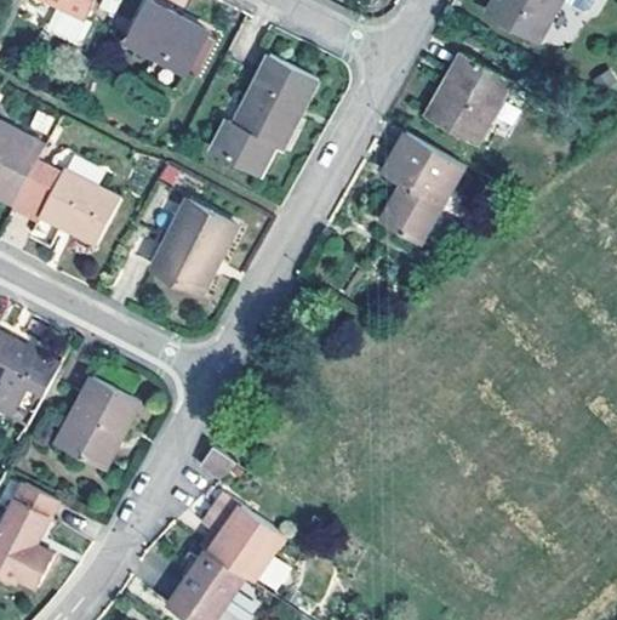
[(49,0),(57,4),(49,21),(50,27),(75,39),(80,37),(90,20),(84,16),(91,0),(49,0)]
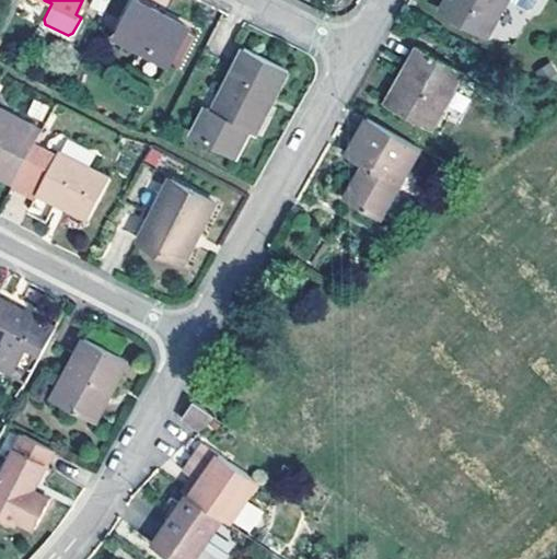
[(167,63),(186,26),(136,0),(131,0),(114,35),(167,63)]
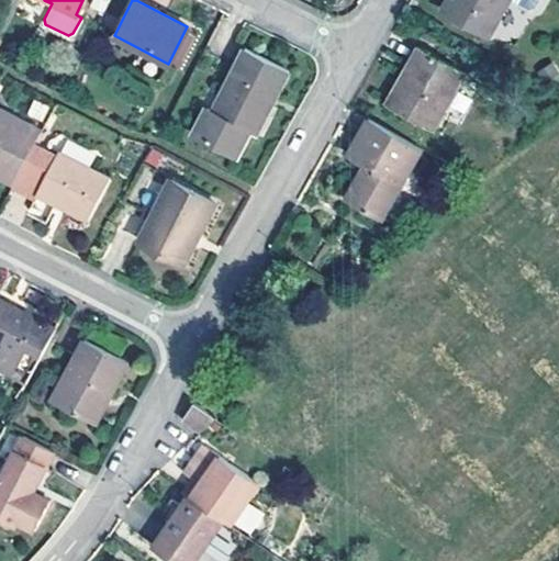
[(445,0),(440,9),(485,34),(503,0),(445,0)]
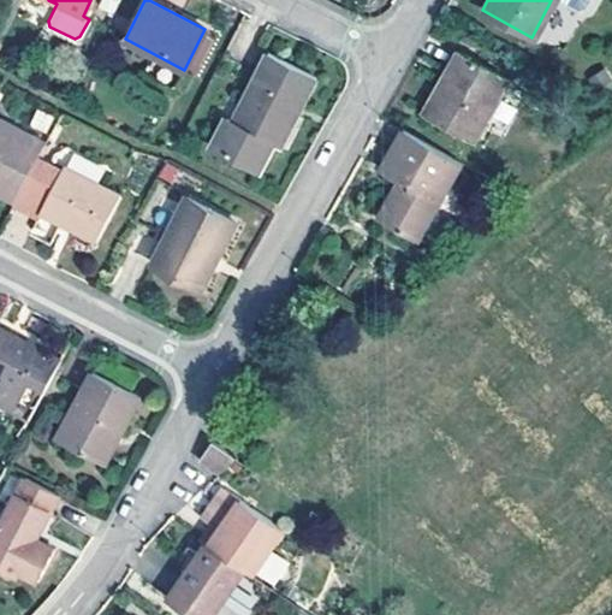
[(506,78),(456,49),(421,112),(470,141),(506,78)]
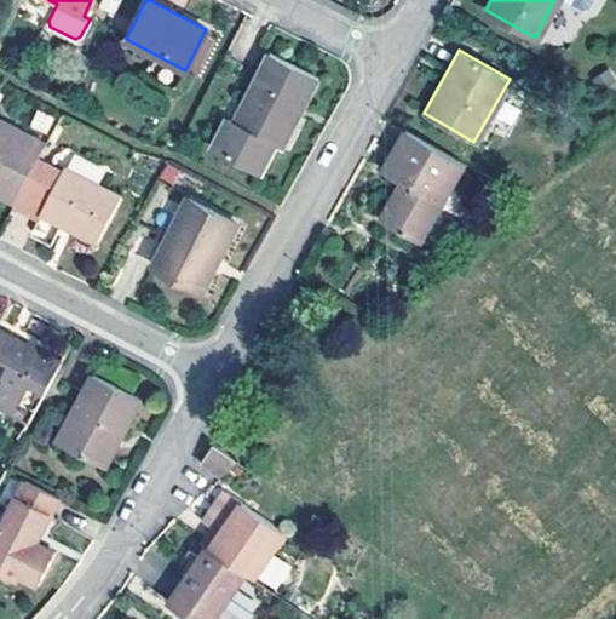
[(280,145),(315,76),(268,52),(232,121),(225,118),(211,148),(258,172),(274,143),(280,145)]
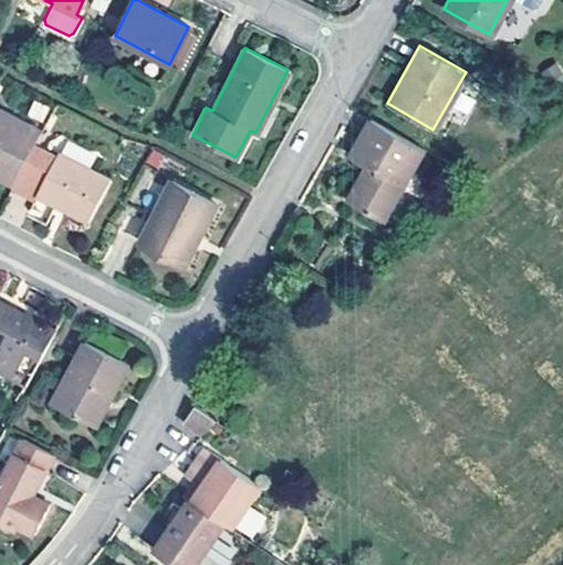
[(40,129),(0,108),(0,178),(11,185),(33,143),(40,129)]
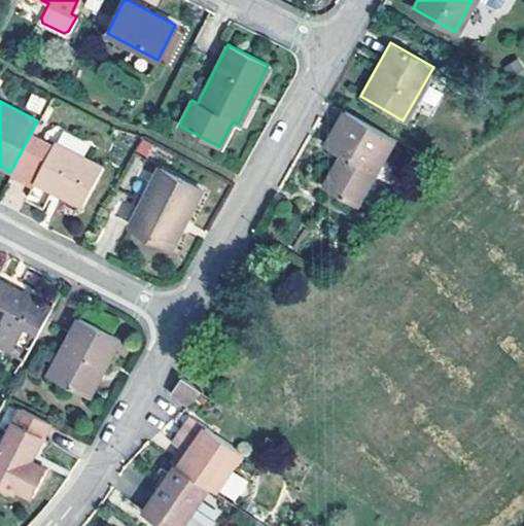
[(355,204),(392,138),(343,110),(324,144),(340,153),(322,185),(355,204)]
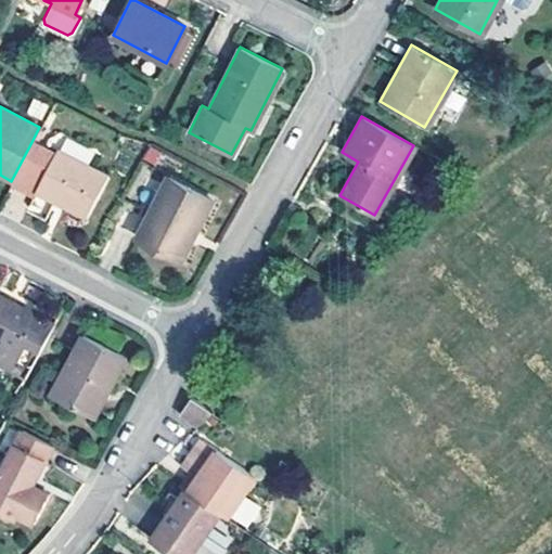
[(31,194),(35,190),(54,152),(33,140),(11,181),(10,182),(31,194)]
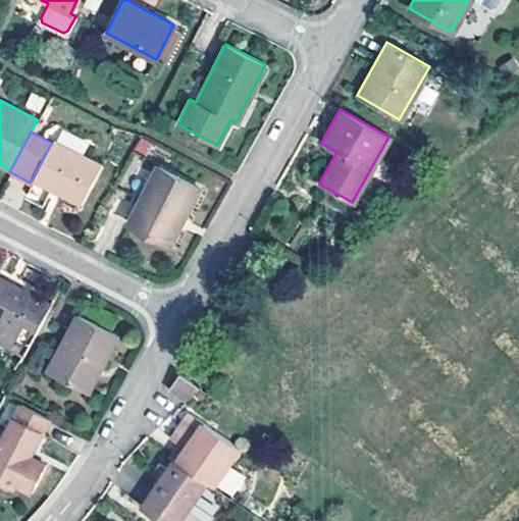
[(33,178),(80,203),(100,164),(52,140),(51,143),(33,178)]
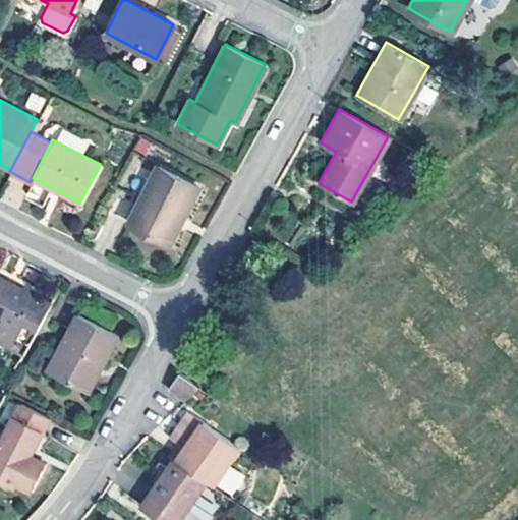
[(197,187),(156,166),(126,223),(168,243),(197,187)]
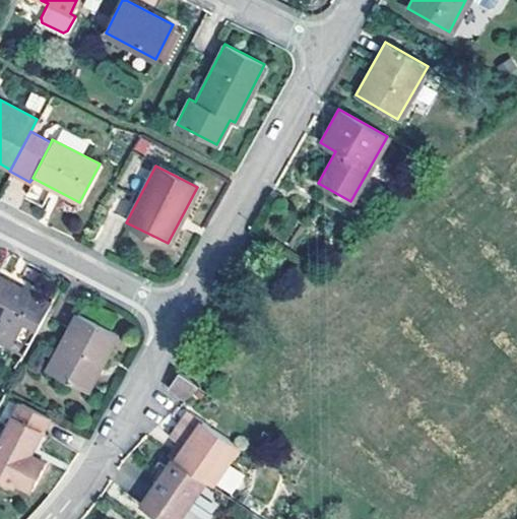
[(0,340),(22,352),(49,304),(0,276),(0,320),(0,340)]
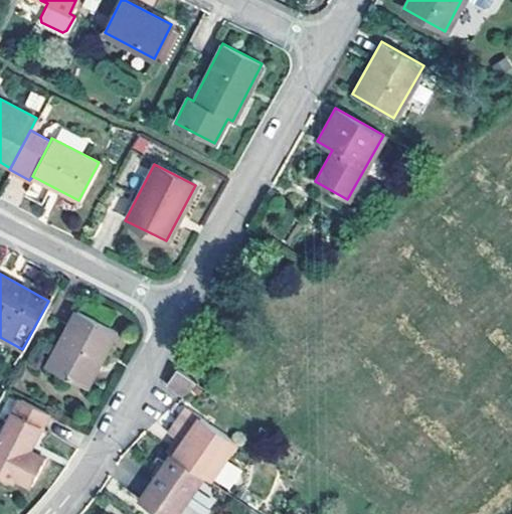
[(86,387),(115,331),(75,309),(45,366),(86,387)]
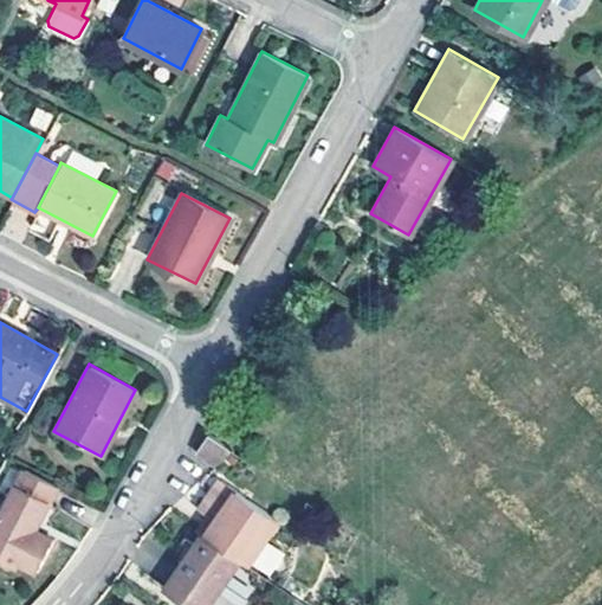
[(213,464),(228,449),(207,433),(194,450),(213,464)]
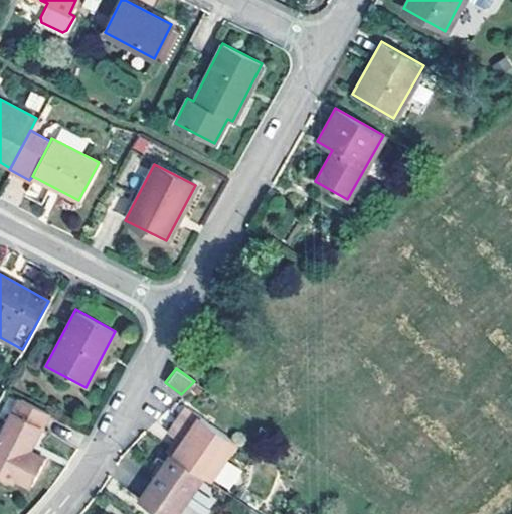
[(27,450),(46,411),(19,397),(0,434),(0,477),(10,482),(13,477),(29,485),(43,458),(27,450)]
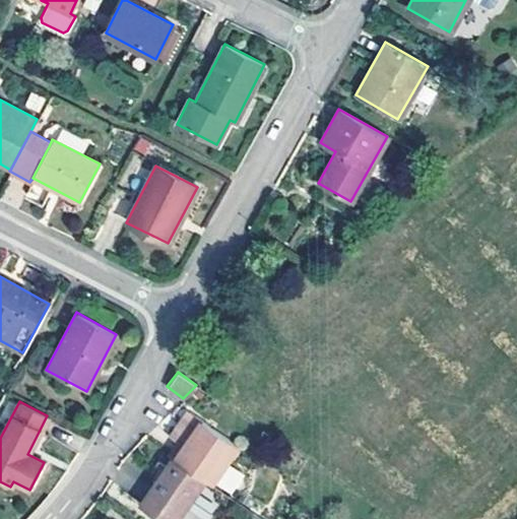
[(210,484),(237,445),(186,410),(178,424),(186,429),(183,433),(178,441),(168,455),(172,457),(204,480),(210,484)]
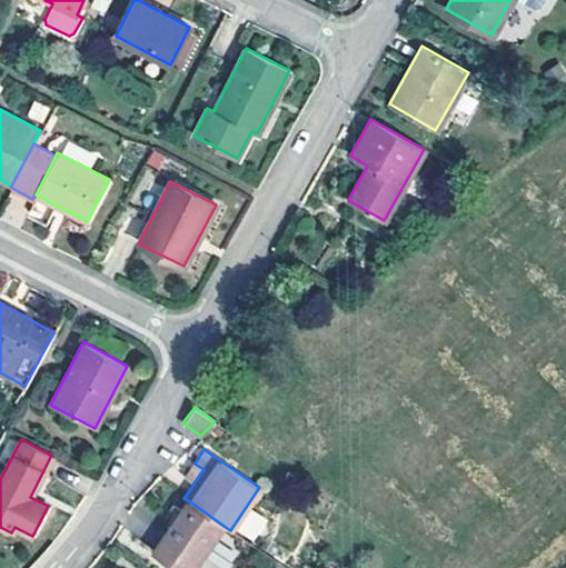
[(200,474),(204,469),(195,464),(186,477),(195,482),(200,474)]
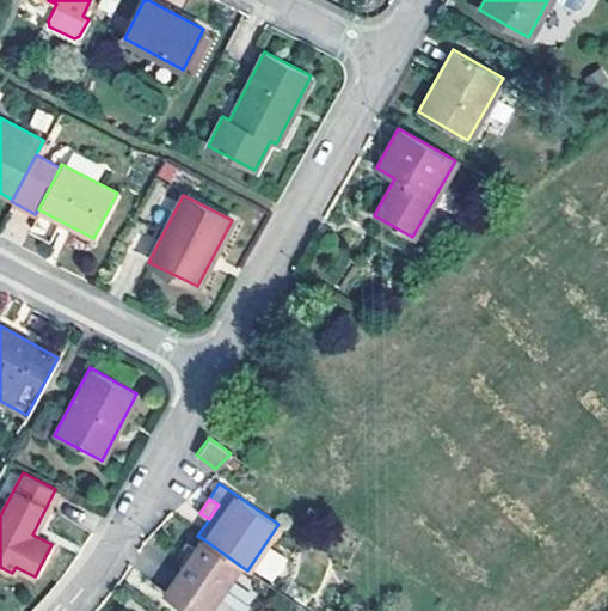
[(191,610),(207,610),(240,566),(202,538),(165,593),(191,610)]
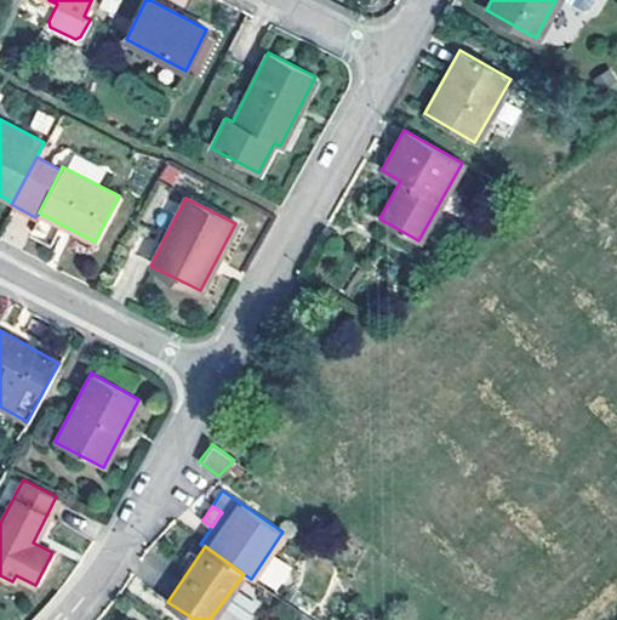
All buildings are outlined.
